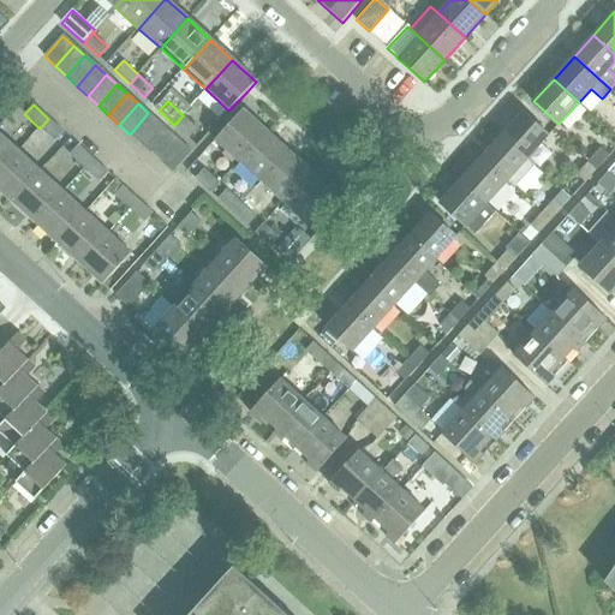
[(215,139),(238,161),(266,130),(243,109),(215,139)]
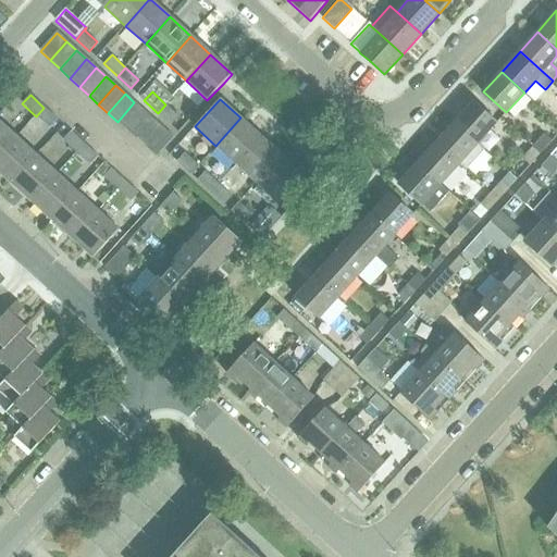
[(118,122),(127,131),(144,111),(134,102),(118,122)]
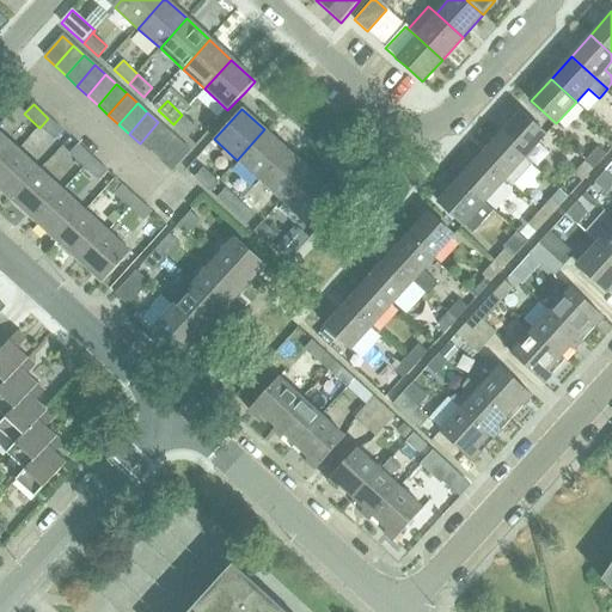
[(521,112),(500,135),(525,158),(545,134),(521,112)]
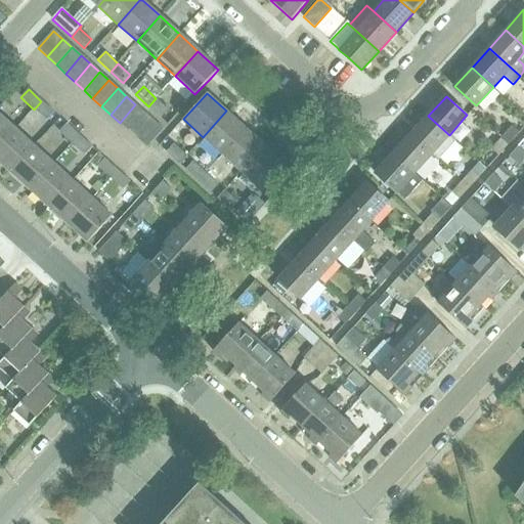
[(156,98),(148,106),(161,118),(168,110),(156,98)]
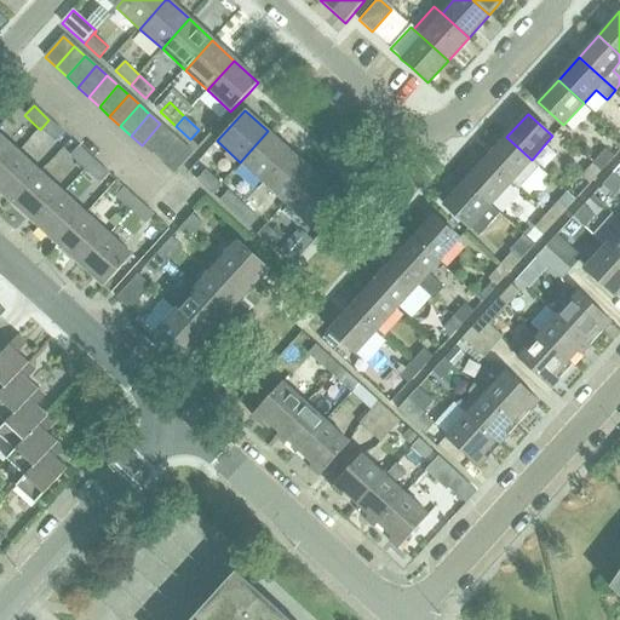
[(49,120),(40,130),(53,142),(63,132),(49,120)]
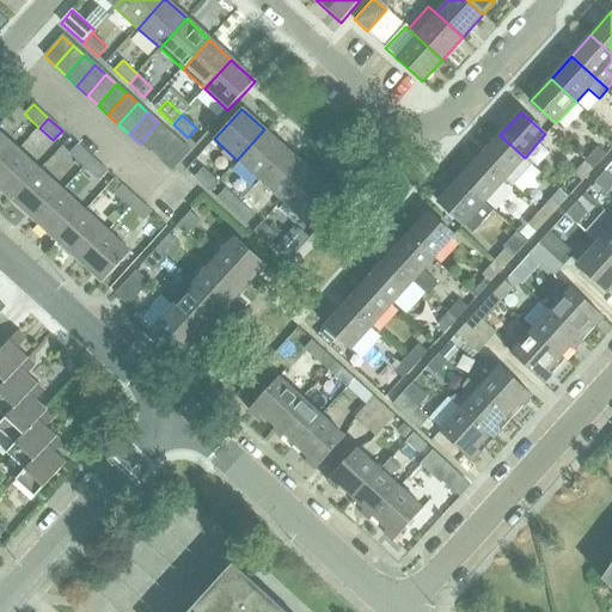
[(140,144),(151,153),(169,133),(158,122),(140,144)]
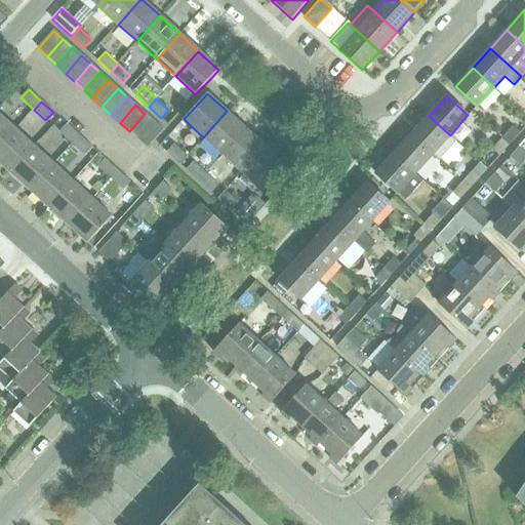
[(203,137),(223,155),(246,129),(227,111),(203,137)]
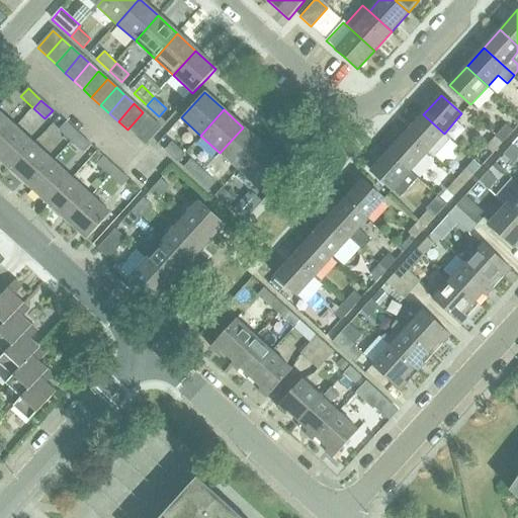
[(127,130),(137,138),(152,120),(143,112),(127,130)]
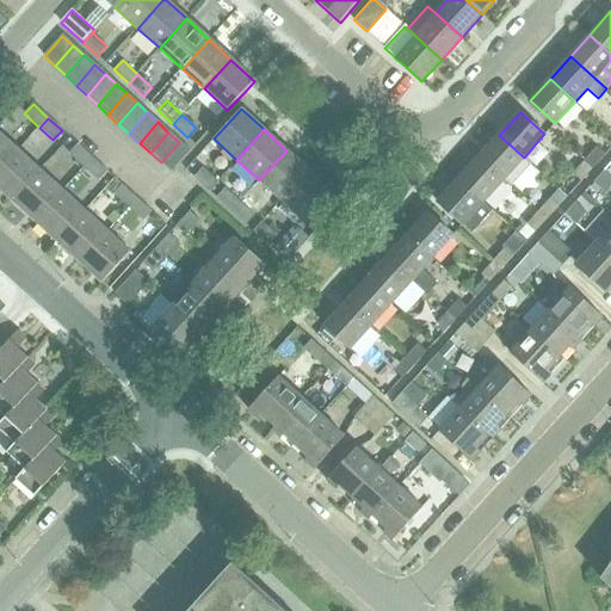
[(0,170),(18,150),(0,134),(0,170)]
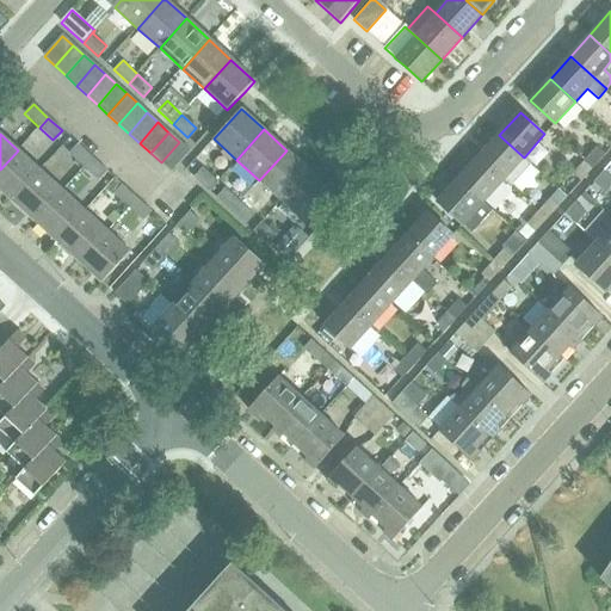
[(499,135),(477,158),(504,180),(510,187),(531,164),(524,158),(499,135)]
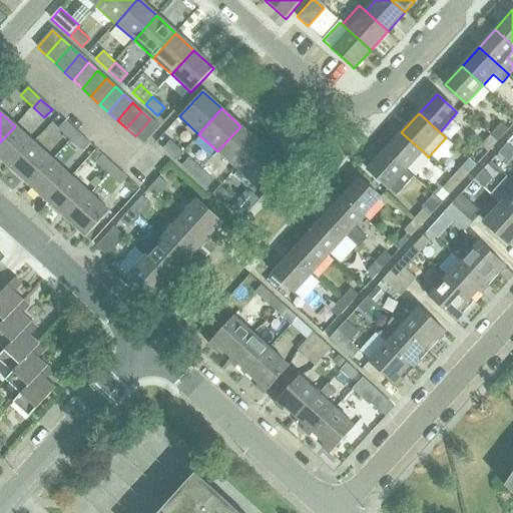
[(150,119),(135,136),(143,144),(159,127),(150,119)]
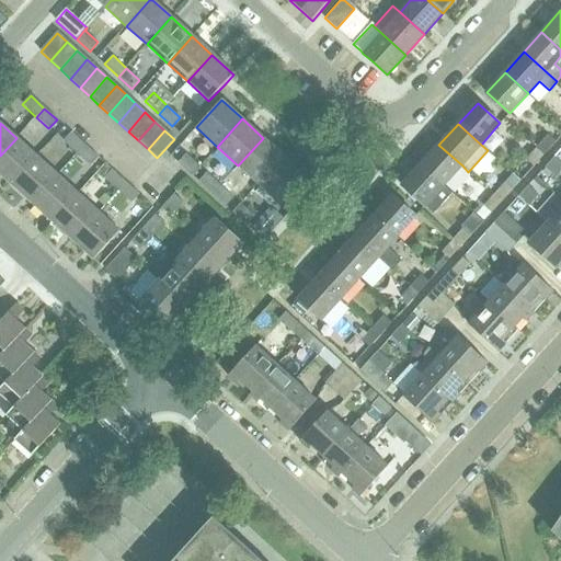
[(64,141),(77,153),(84,146),(71,133),(64,141)]
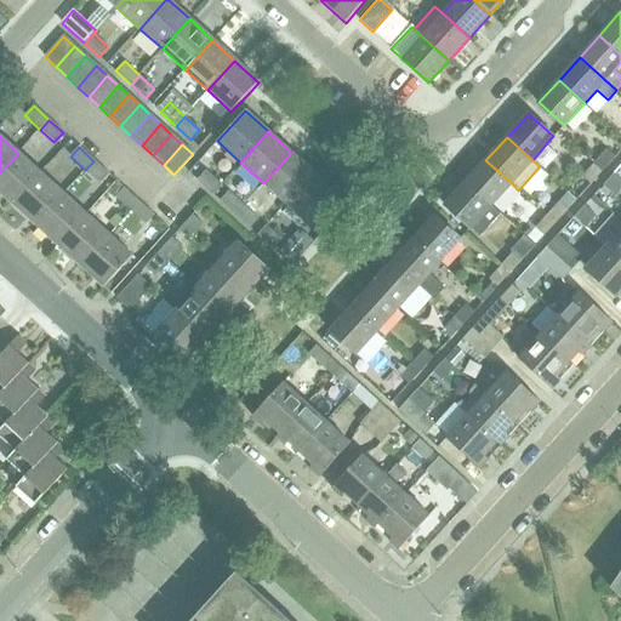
[(605,151),(594,164),(603,171),(614,158),(605,151)]
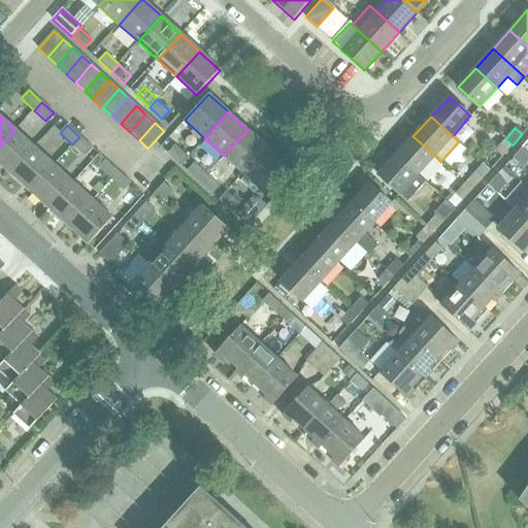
[(0,146),(0,164),(10,173),(34,147),(15,130),(0,146)]
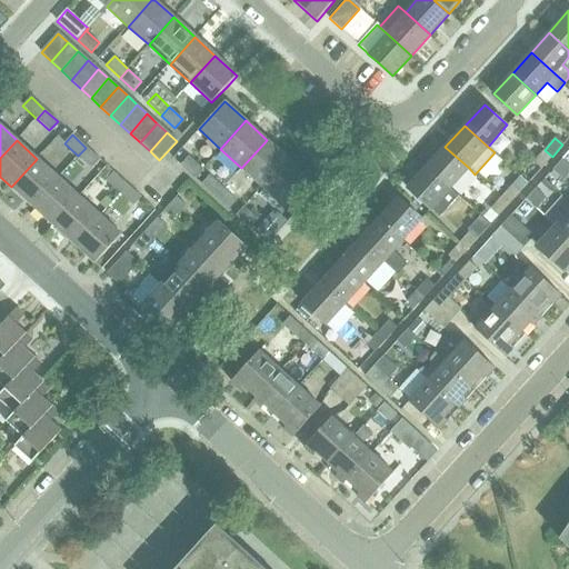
[(241,168),(261,187),(287,158),(267,140),(241,168)]
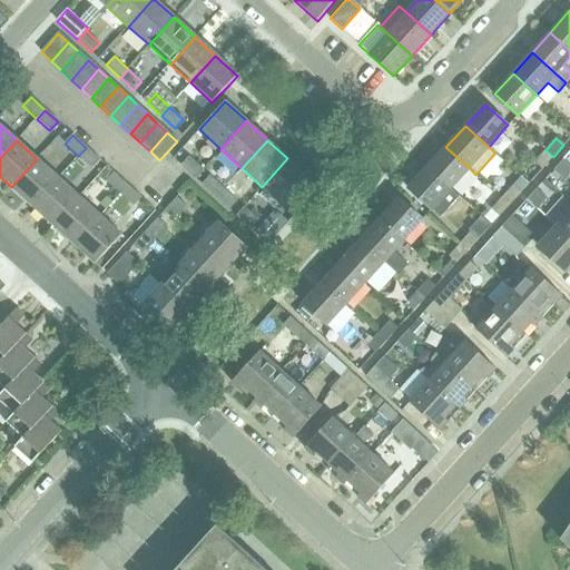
[(445,147),(428,167),(451,188),(470,168),(445,147)]
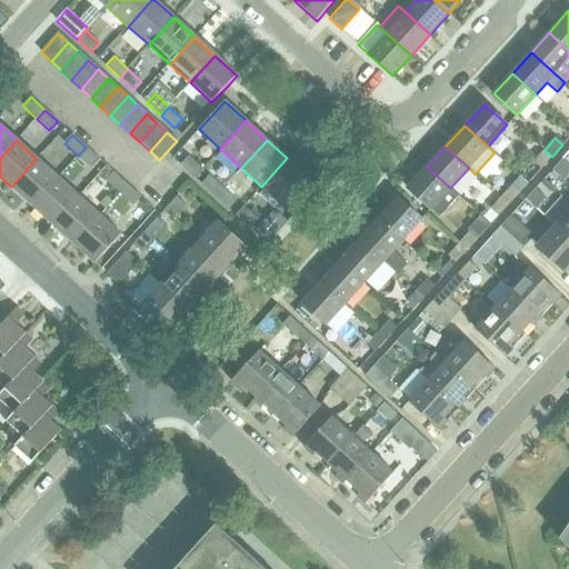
[(86,148),(78,156),(92,168),(100,160),(86,148)]
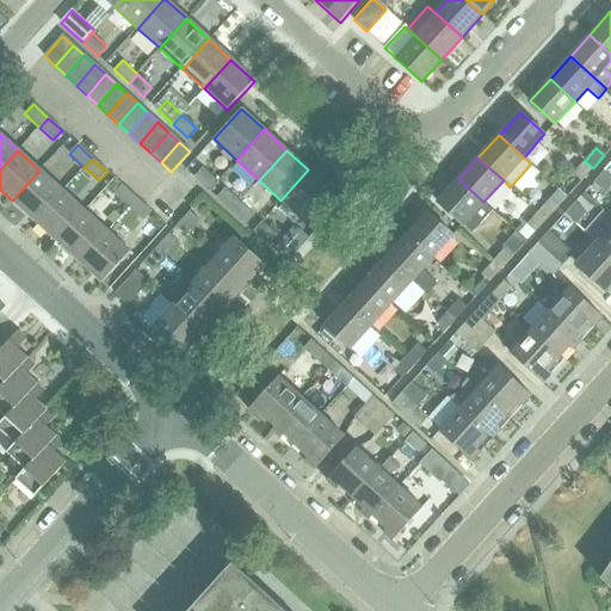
[(593,168),(585,161),(573,173),(581,180),(593,168)]
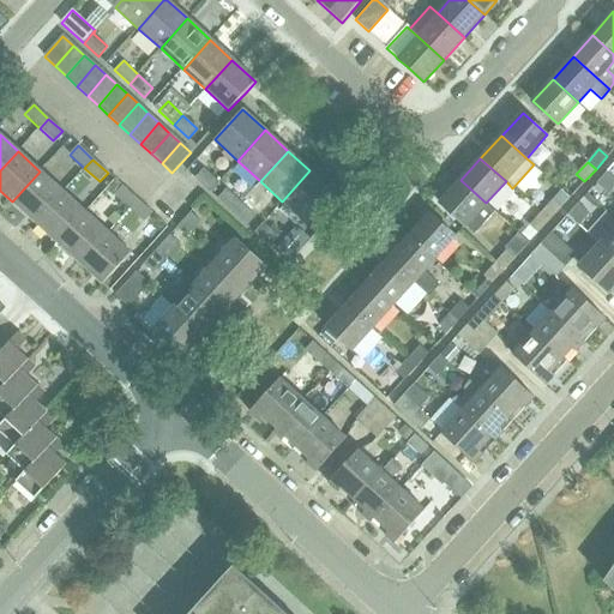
[(197,179),(211,192),(220,184),(205,170),(197,179)]
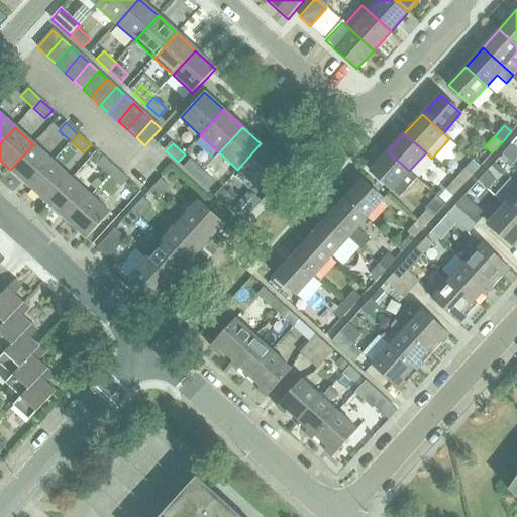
[(261,143),(237,170),(256,188),(281,162),(261,143)]
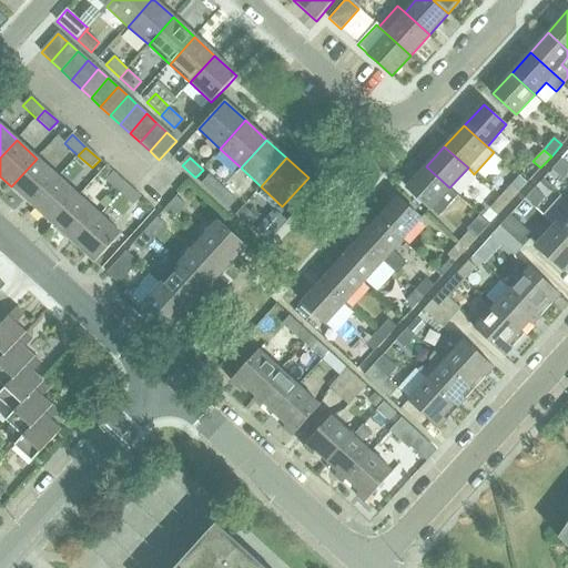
[(11,186),(32,205),(58,178),(37,159),(11,186)]
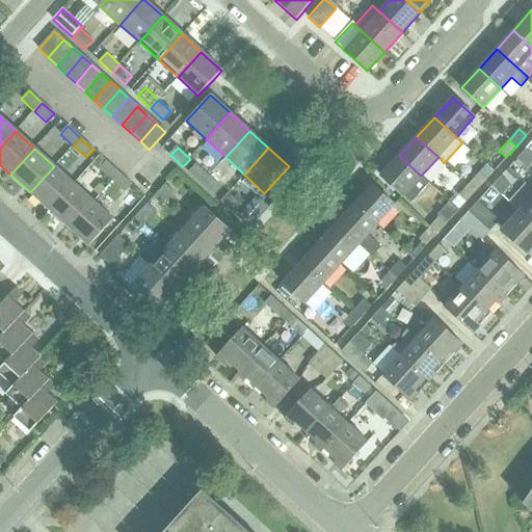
[(516,159),(527,167),(531,161),(531,154),(526,149),(516,159)]
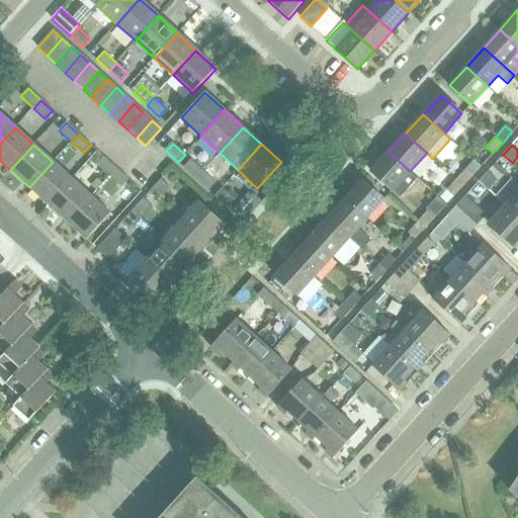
[(389,152),(371,171),(393,190),(402,198),(419,179),(410,171),(389,152)]
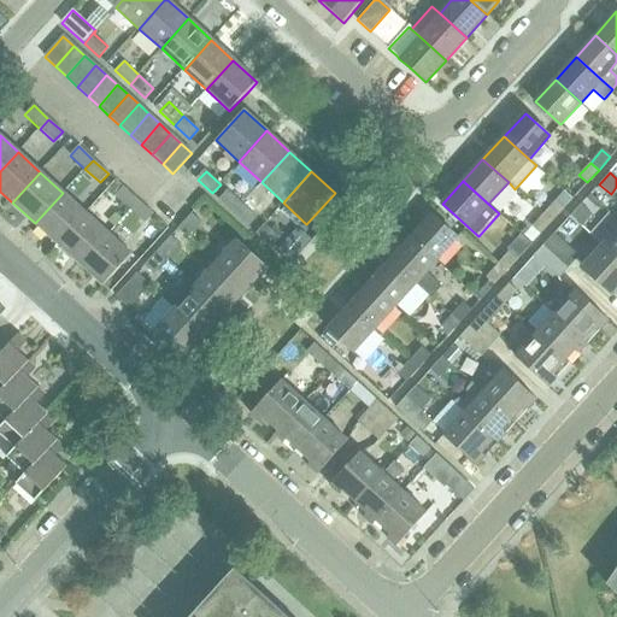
[(115,197),(129,211),(139,201),(123,187),(115,197)]
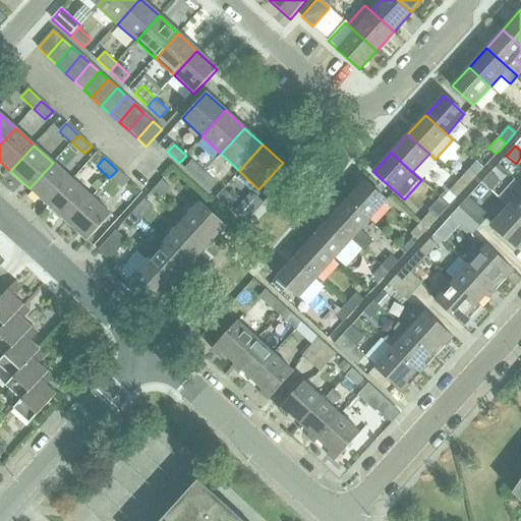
[(184,169),(198,181),(206,172),(192,160),(184,169)]
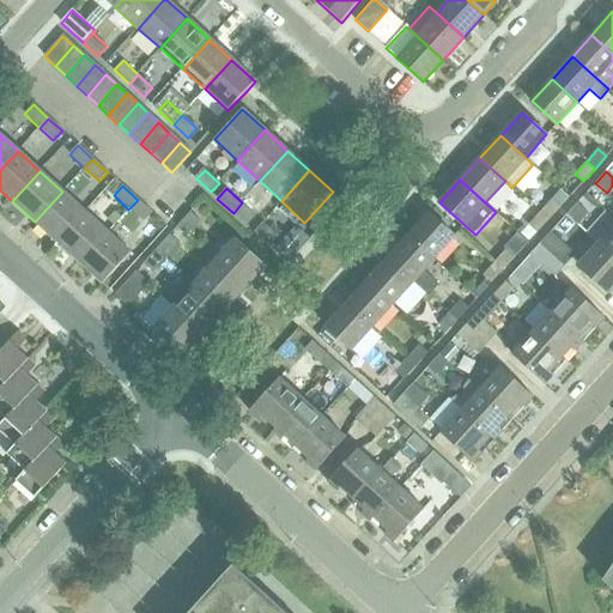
[(35,222),(56,241),(84,211),(62,192),(35,222)]
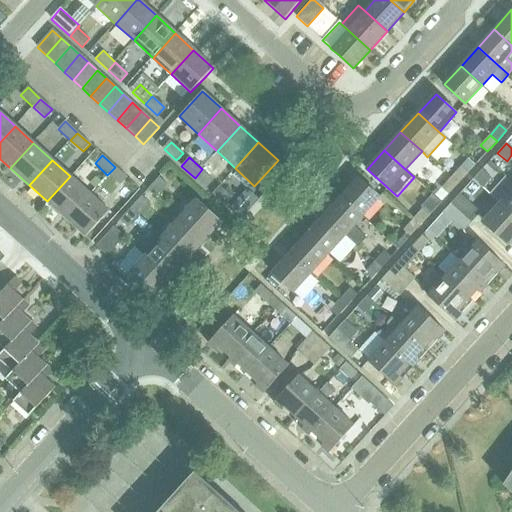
[(461,166),(451,177),(458,183),(468,172),(461,166)]
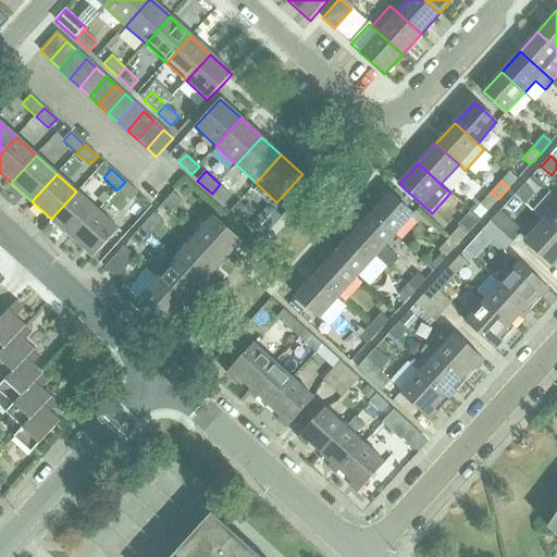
[(125,182),(116,190),(130,202),(138,194),(125,182)]
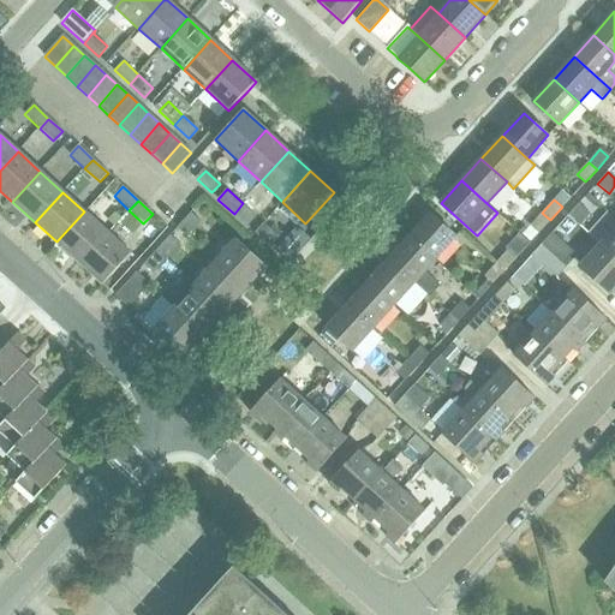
[(243,203),(234,214),(248,226),(257,216),(243,203)]
